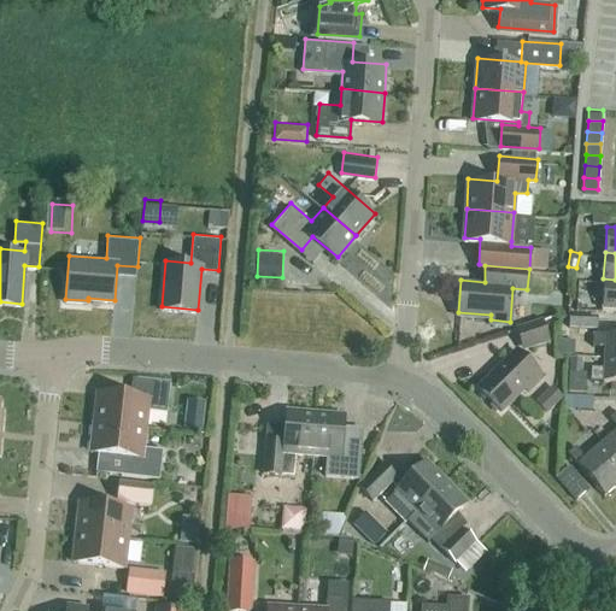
[(615,280),(603,278),(602,306),(615,306),(615,280)]
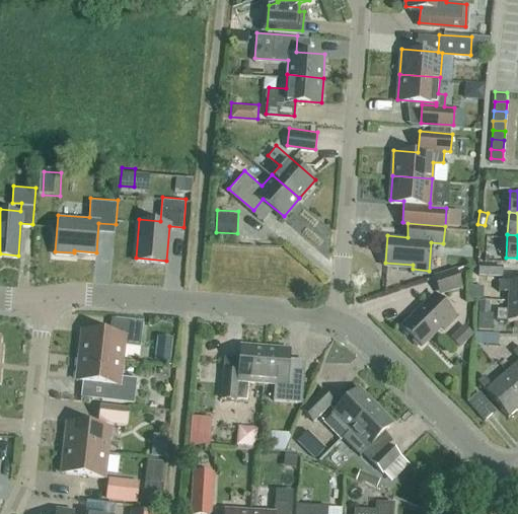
[(478,272),(502,274),(503,264),(478,263),(478,272)]
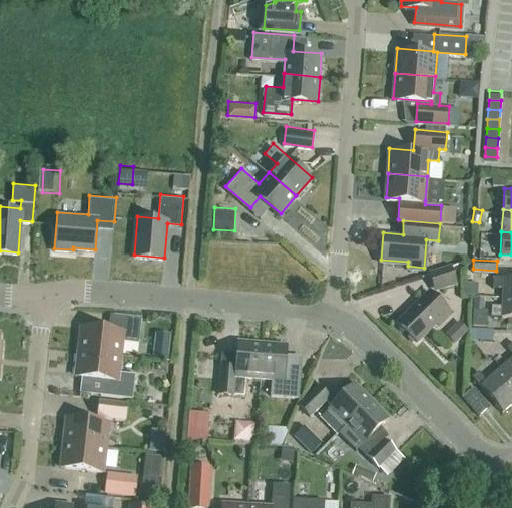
[(429,269),(435,289),(458,282),(451,262),(429,269)]
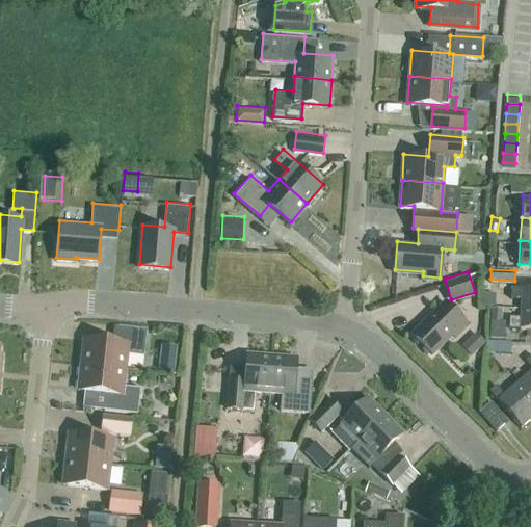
[(522,296),(521,306),(530,306),(530,285),(522,285),(511,285),(510,295),(522,296)]
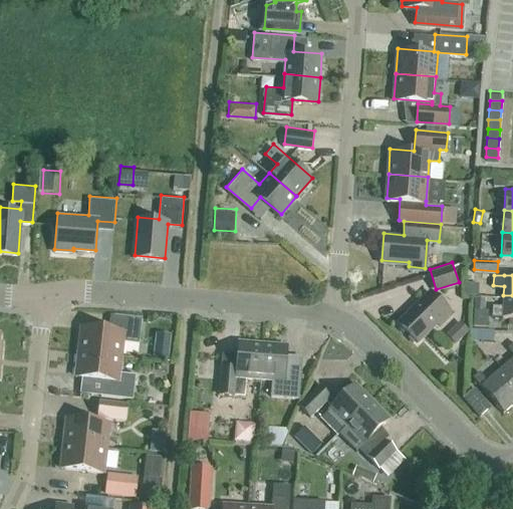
[(441,323),(452,311),(431,289),(399,320),(418,339),(437,320),(441,323)]
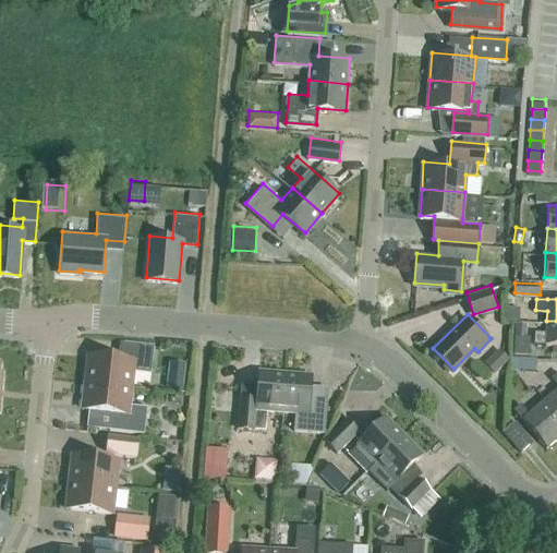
[(556,321),(546,321),(546,329),(534,329),(534,341),(545,341),(556,343),(556,321)]
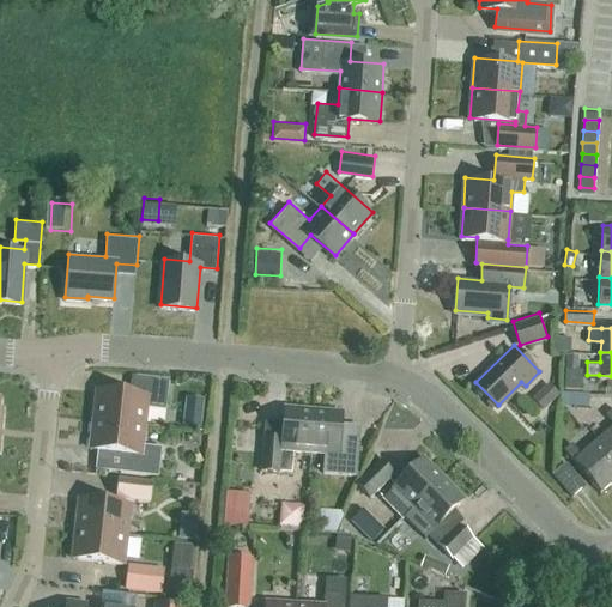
[(94,417),(145,423),(146,405),(167,407),(170,376),(132,372),(129,390),(97,387),(94,417)]
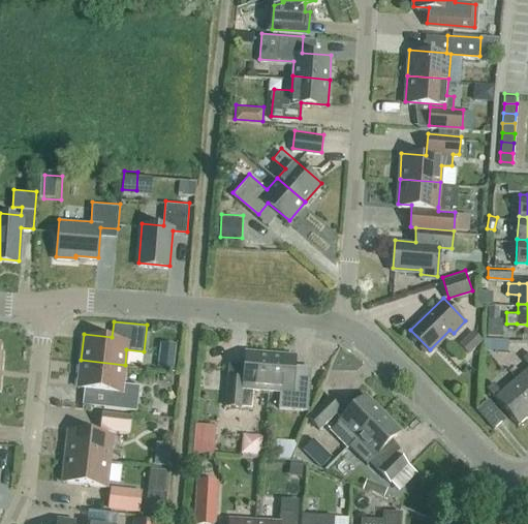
[(469,351),(484,338),(474,328),(460,341),(469,351)]
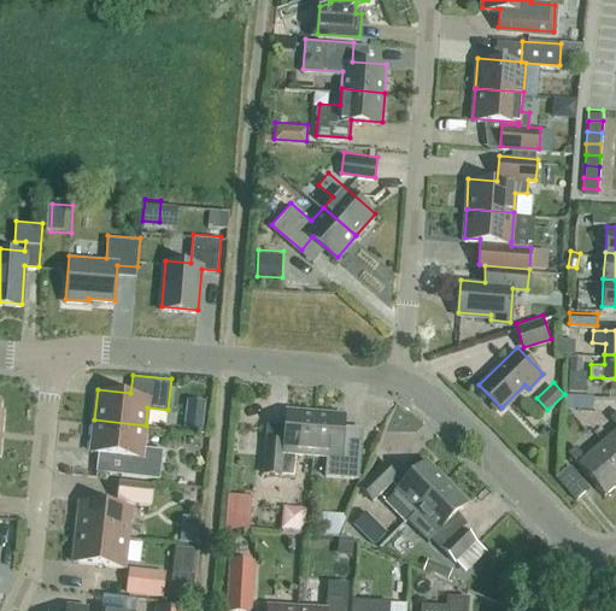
[(297,451),(312,452),(316,409),(287,406),(285,438),(267,436),(264,470),(294,473),(297,451)]
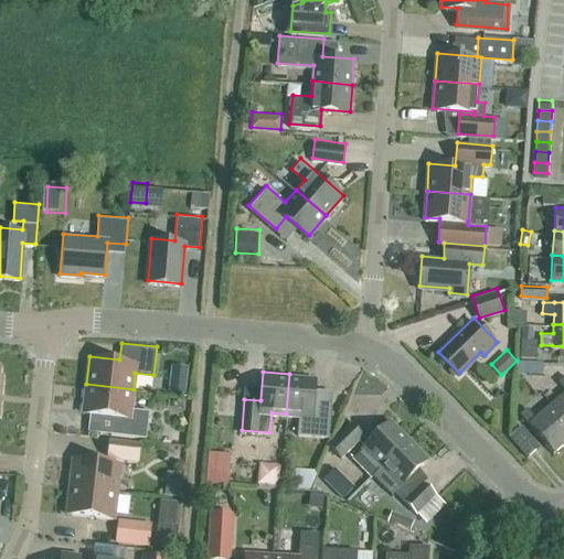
[(289,374),(286,414),(312,416),(316,376),(289,374)]
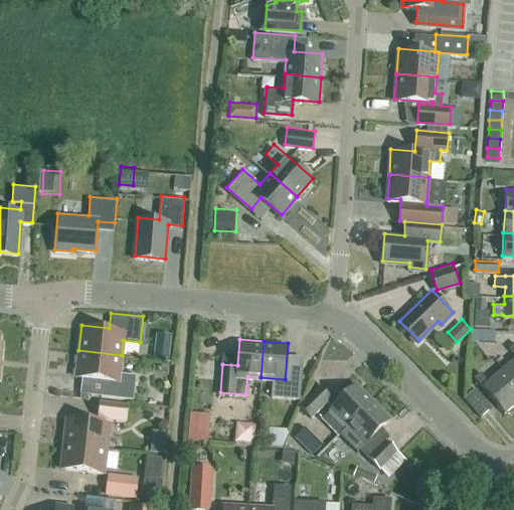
[(513,356),(502,367),(513,380),(513,341),(508,345),(513,352),(513,356)]
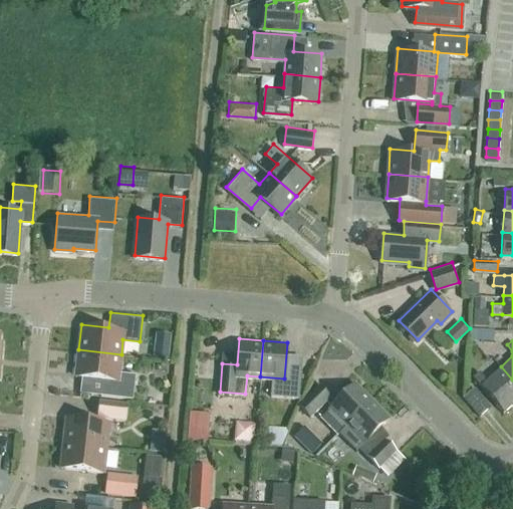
[(76,373),(103,376),(101,393),(134,397),(136,371),(119,370),(121,354),(78,349),(76,373)]
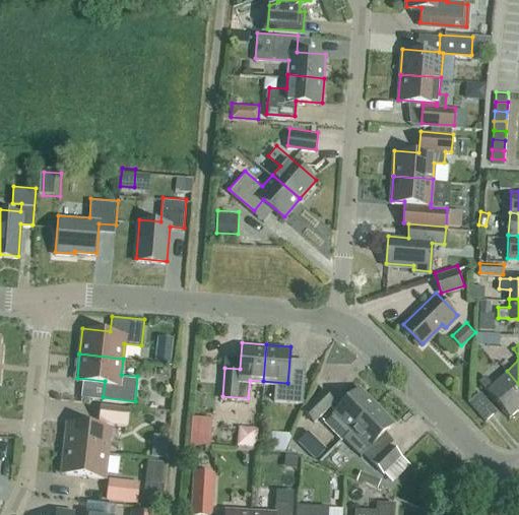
[(518,384),(507,371),(493,383),(484,373),(477,379),(509,414),(518,405),(518,384)]
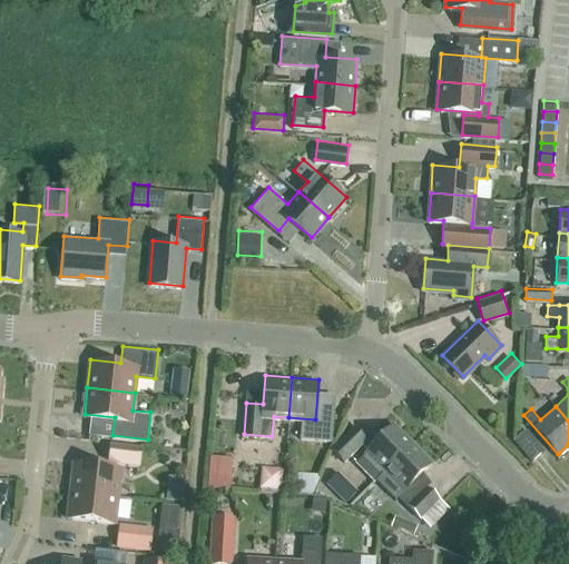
[(336,412),(321,411),(319,438),(334,439),(336,412)]
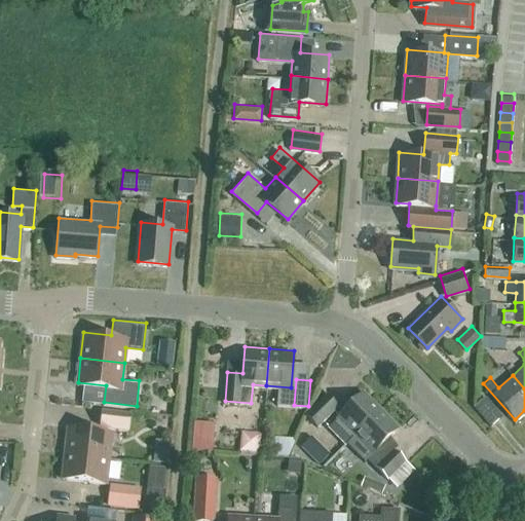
[(354,434),(381,408),(364,391),(337,416),(354,434)]
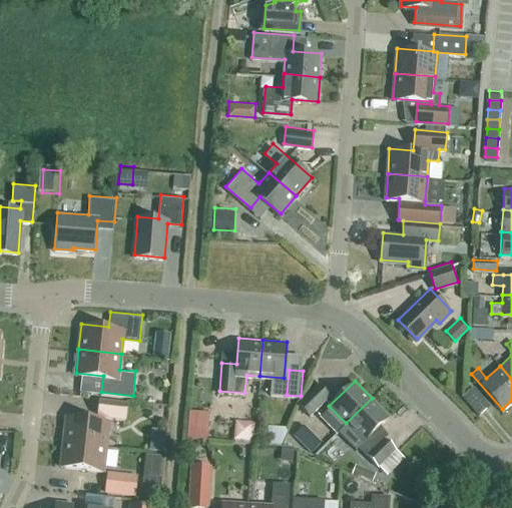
[(330,394),(318,383),(299,403),(310,414),(330,394)]
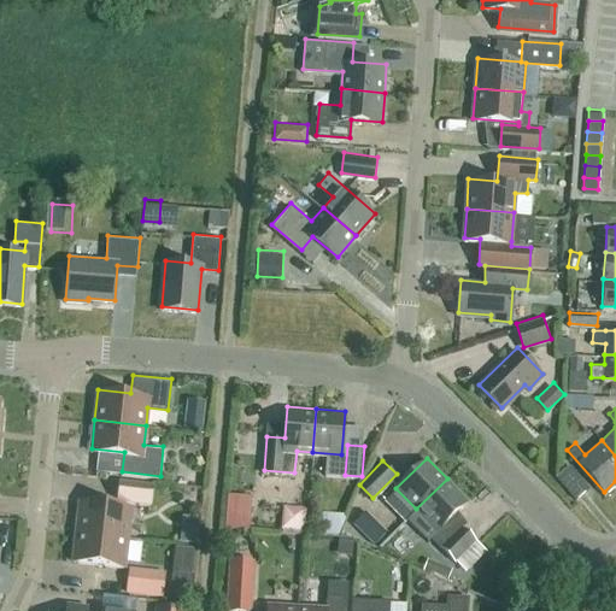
[(556,475),(575,497),(590,483),(570,462),(556,475)]
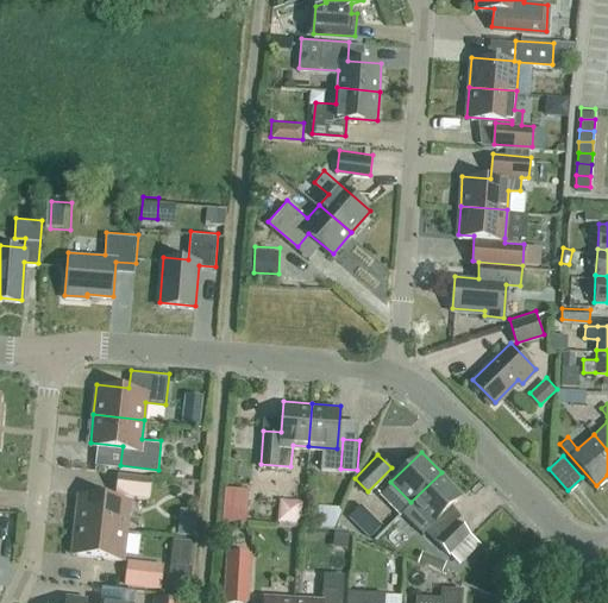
[(151,475),(118,471),(116,492),(149,497),(151,475)]
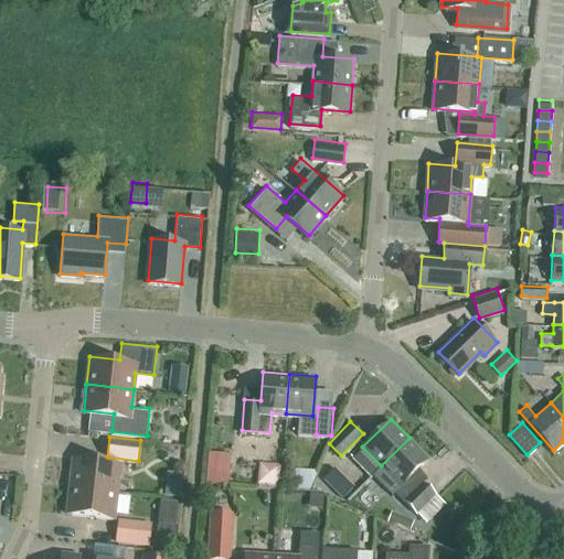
[(436,493),(424,481),(427,477),(417,466),(428,457),(410,438),(381,465),(372,474),(392,493),(395,490),(404,498),(416,512),(436,493)]
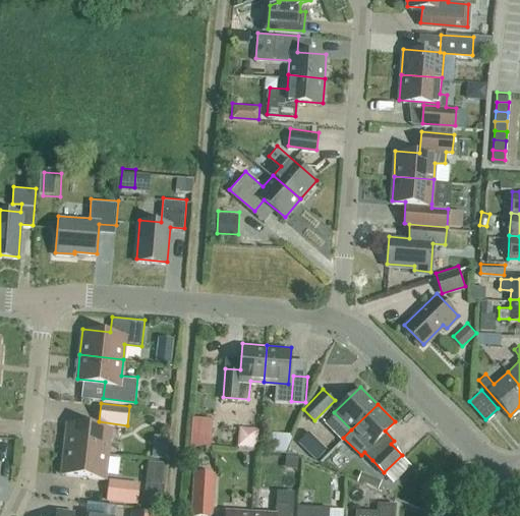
[(65,447),(108,452),(111,427),(68,421),(65,447)]
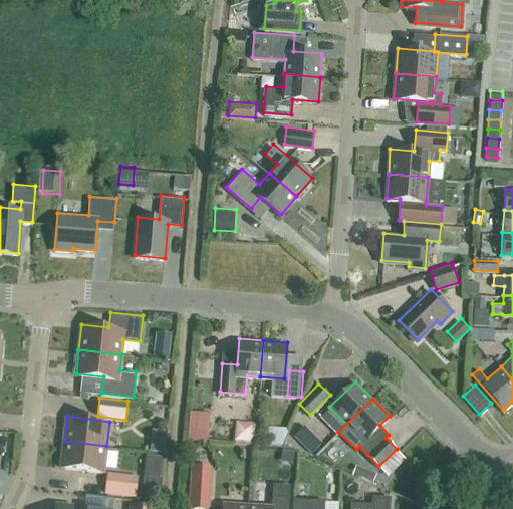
[(235,438),(253,439),(254,421),(236,421),(235,438)]
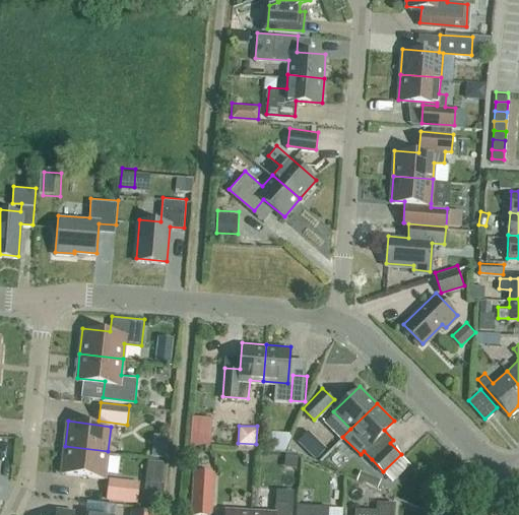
[(289,431),(271,430),(271,447),(283,447),(289,431)]
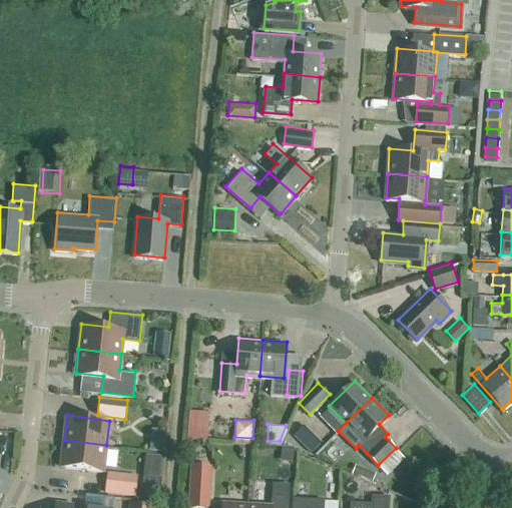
[(103,469),(106,445),(64,440),(61,464),(103,469)]
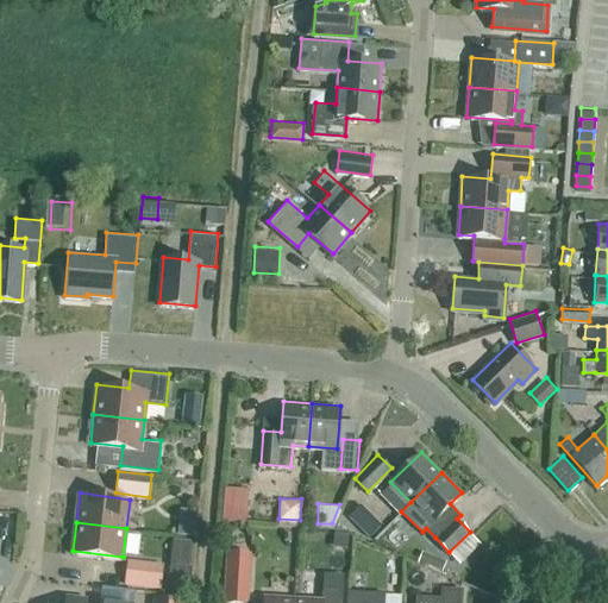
[(249,602),(251,550),(225,548),(223,602),(249,602)]
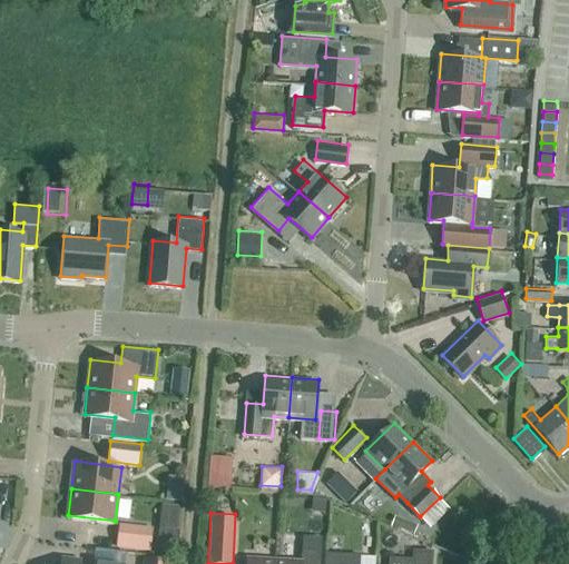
[(418,522),(394,513),(391,523),(414,532),(418,522)]
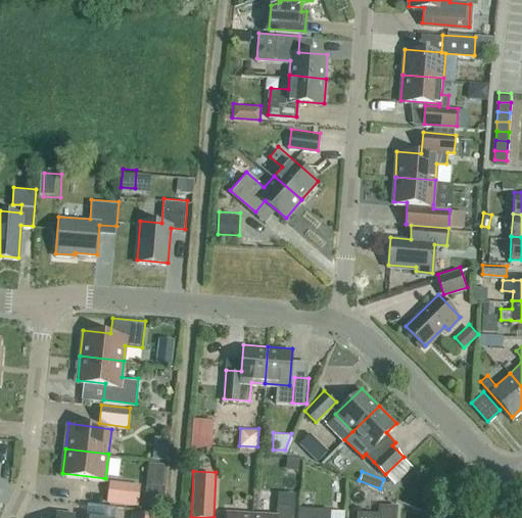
[(140,482),(109,478),(107,501),(138,504),(140,482)]
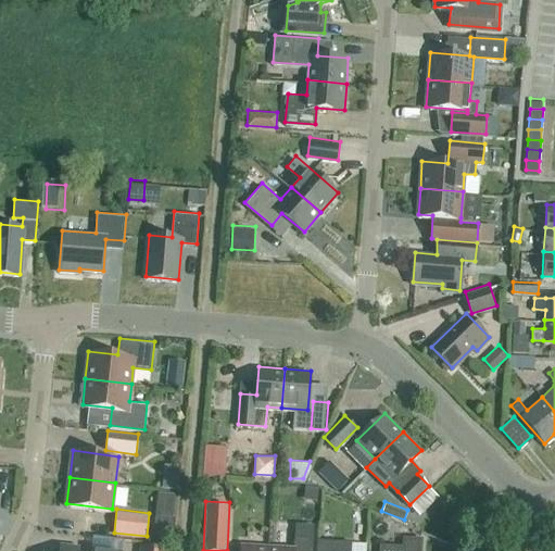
[(294,547),(268,546),(267,550),(312,550),(314,523),(295,522),(294,547)]
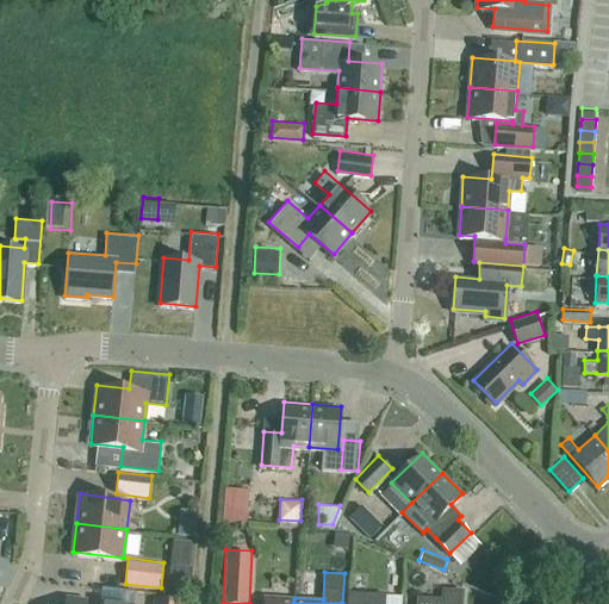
[(416,603),(461,603),(463,589),(442,587),(442,597),(417,596),(416,603)]
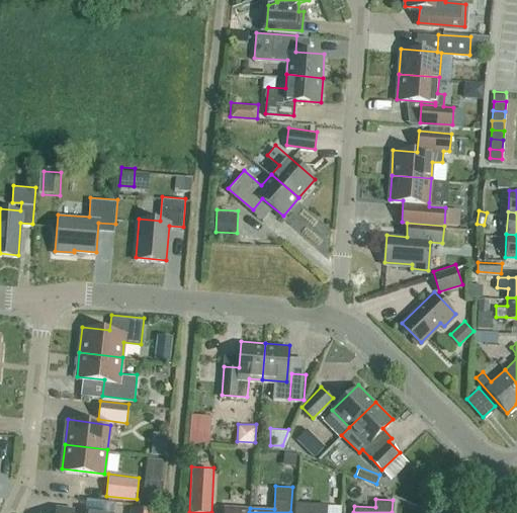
[(326,512),(328,503),(296,501),(295,512),(326,512)]
